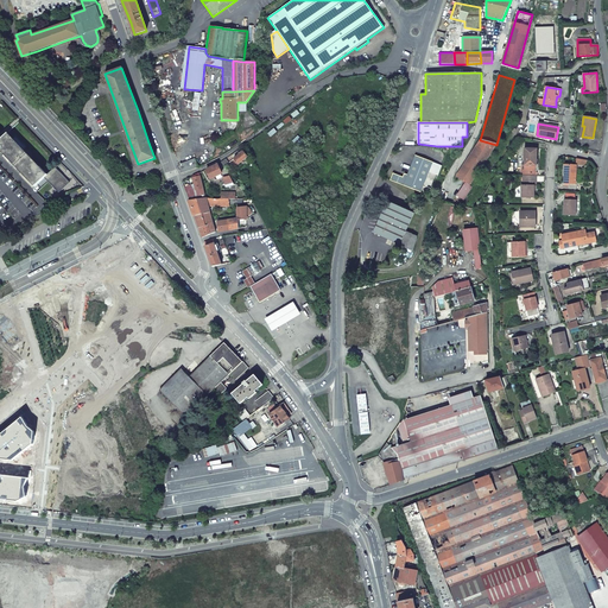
[(48,175),(8,133),(0,140),(0,151),(35,187),(37,184),(44,177),(48,175)]
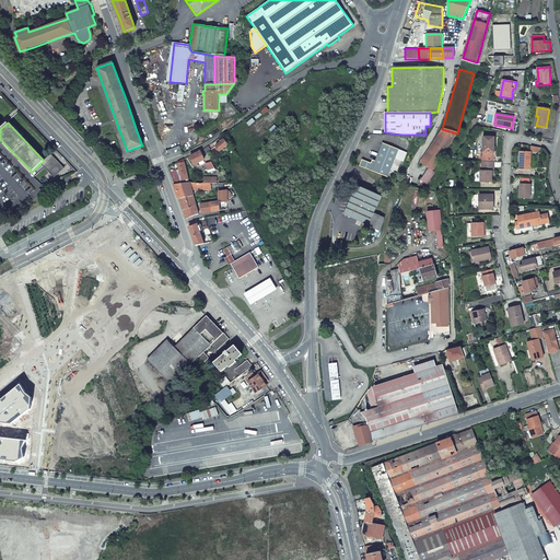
[(457,133),(442,129),(435,138),(420,163),(429,168),(433,171),(457,133)]
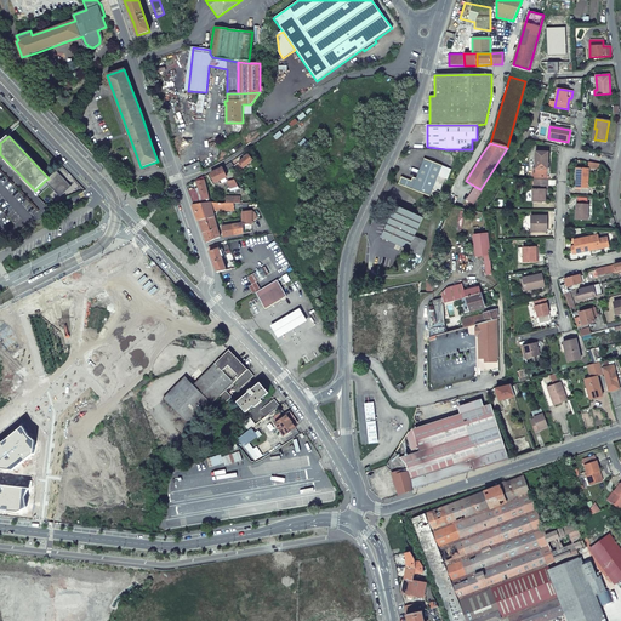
[(536,152),(535,169),(548,170),(548,153),(536,152)]
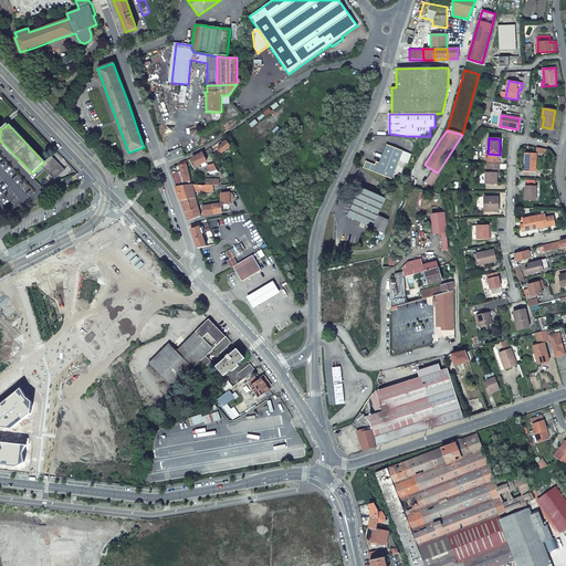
[(218,157),(231,146),(226,139),(223,142),(224,143),(213,152),(218,157)]
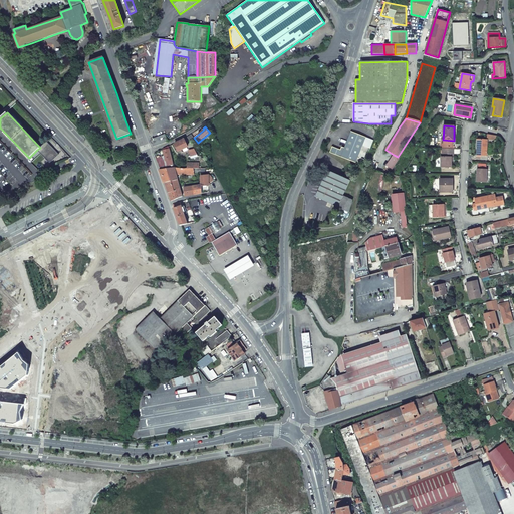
[(341,147),(340,150),(332,147),(329,153),(355,163),(356,160),(358,157),(365,137),(351,132),(344,148),(341,147)]
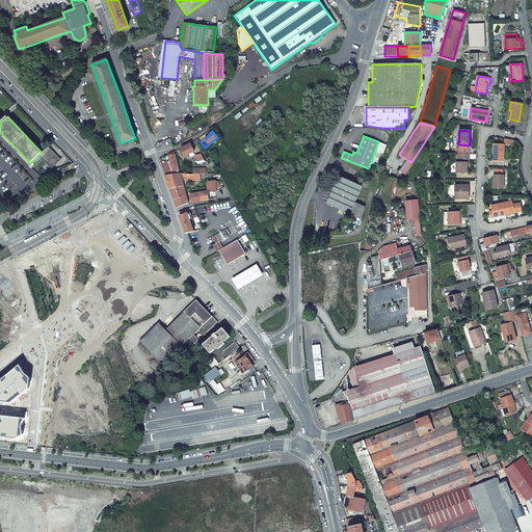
[(170,138),(158,143),(158,144),(158,145),(157,145),(158,148),(156,149),(158,152),(174,145),(170,138)]
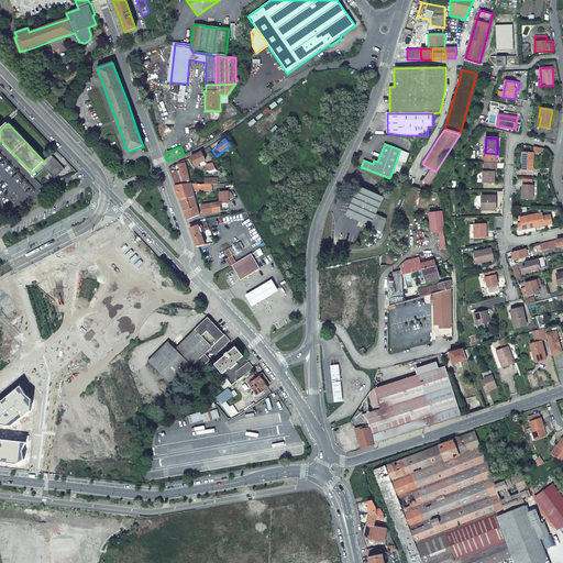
[(200,152),(190,156),(196,166),(205,162),(200,152)]
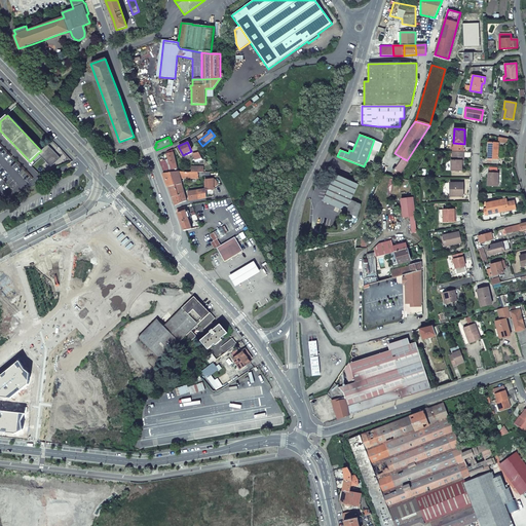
[(489,143),(488,158),(498,159),(499,143),(489,143)]
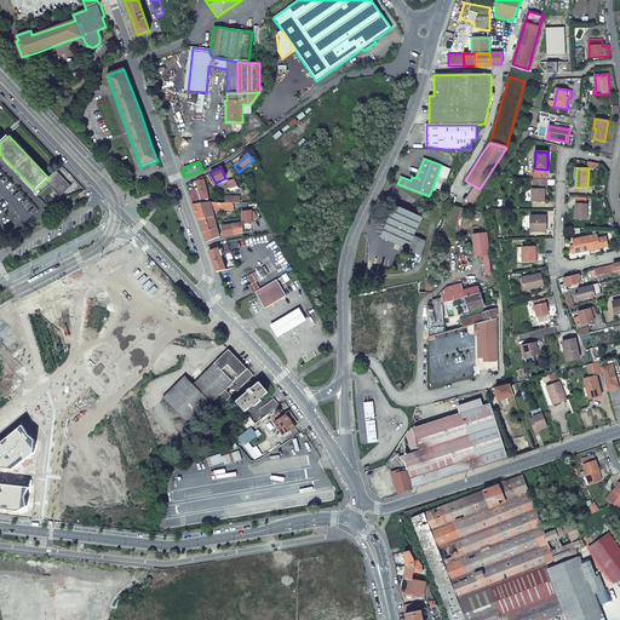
[(56,171),(49,178),(45,181),(50,185),(59,196),(70,187),(56,171)]
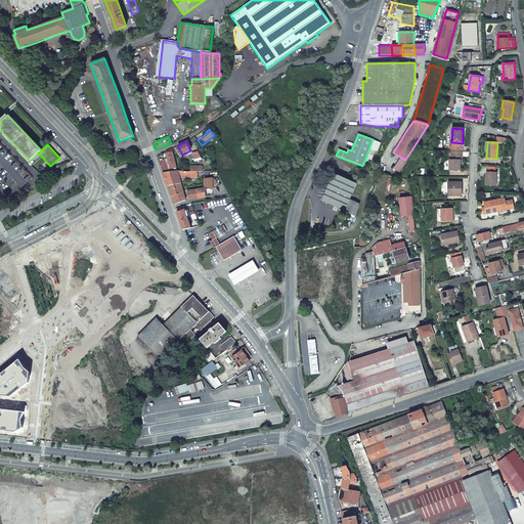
[(169,149),(166,151),(170,169),(174,168),(177,168),(172,149),(169,149)]
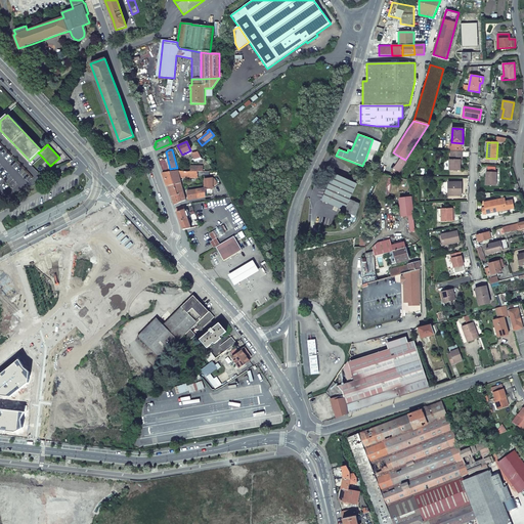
[(202,160),(198,151),(192,154),(194,162),(202,160)]
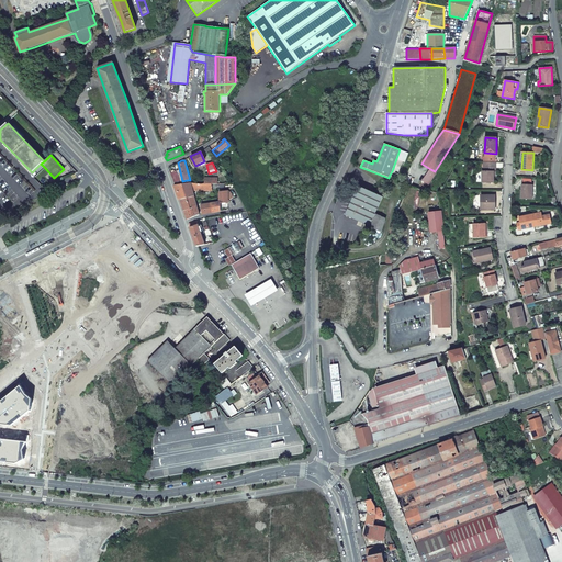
[(482,171),(482,182),(493,182),(493,177),(493,172),(495,172),(495,163),(484,163),(484,171),(482,171)]
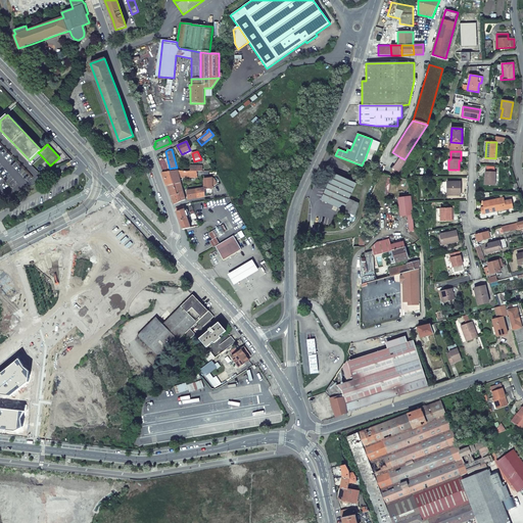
[(35,162),(42,156),(38,152),(32,158),(35,162)]
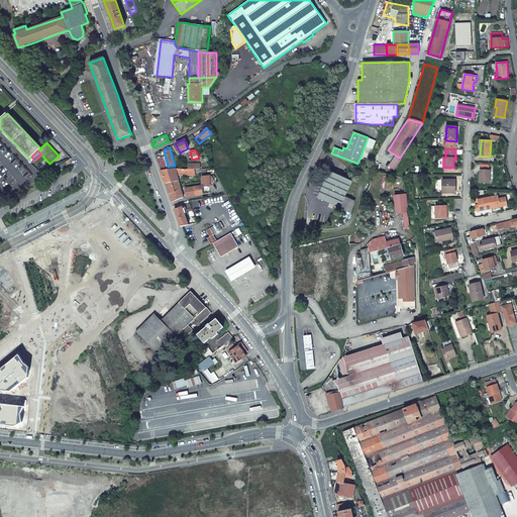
[(396,156),(388,167),(394,171),(401,159),(400,158),(396,156)]
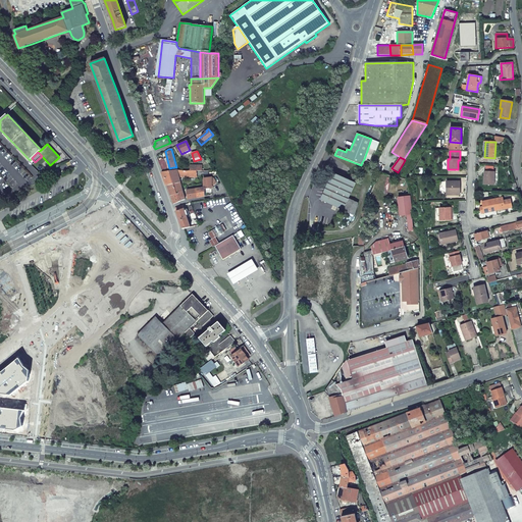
[(164,172),(161,172),(164,179),(166,187),(167,186),(180,181),(178,176),(197,177),(197,171),(191,171),(188,171),(177,169),(176,167),(173,167),(174,170),(164,172)]
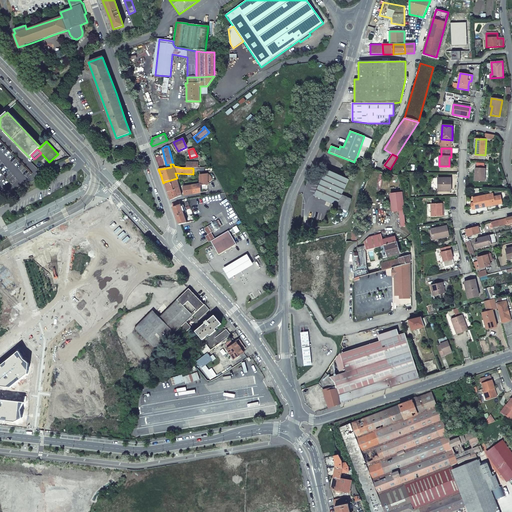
[(475,168),(475,181),(484,181),(485,169),(475,168)]
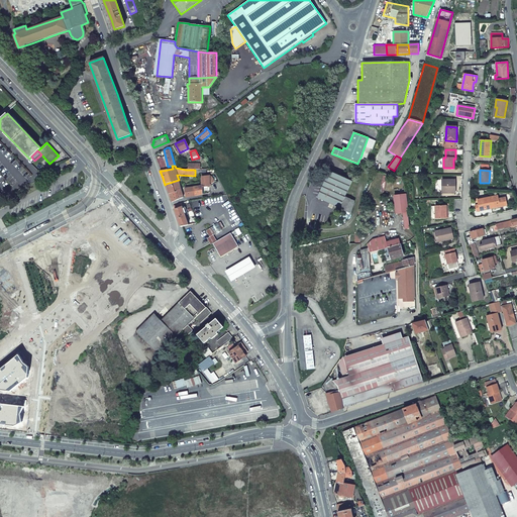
[(329,172),(317,198),(340,208),(345,197),(352,181),(329,172)]
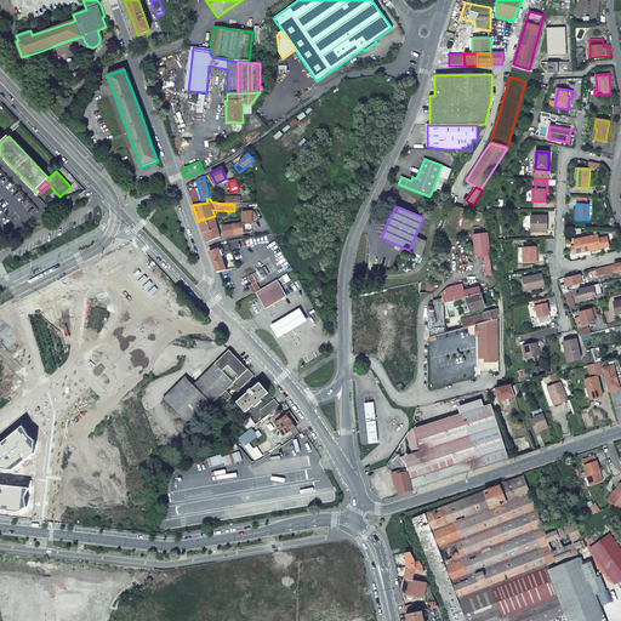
[(223,237),(224,237),(243,233),(243,224),(251,223),(251,212),(241,212),(241,223),(222,226),(223,237)]
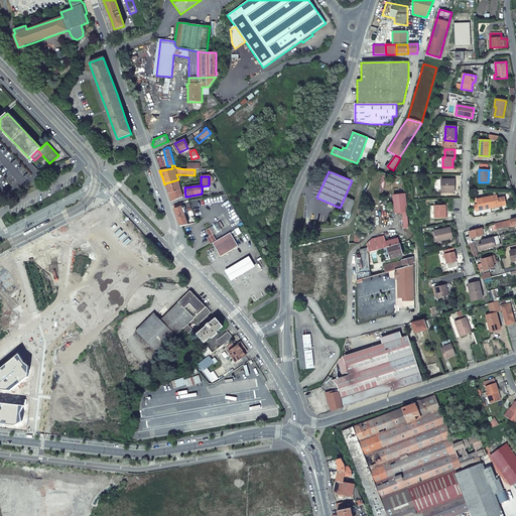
[(178,179),(165,183),(166,187),(168,194),(180,189),(178,179)]
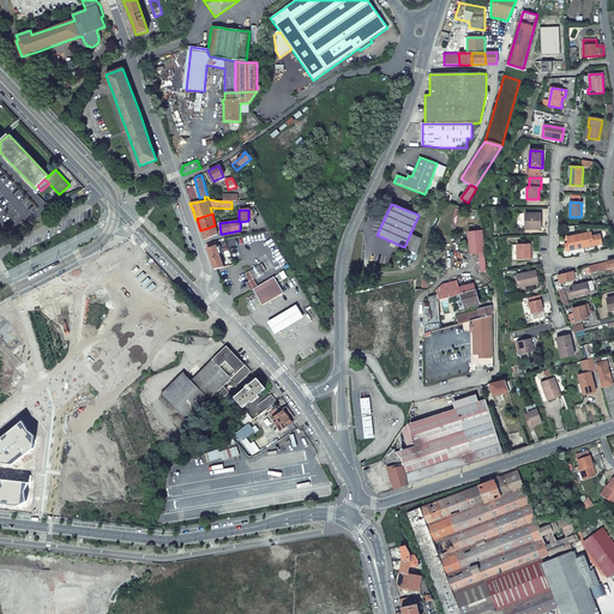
[(525,214),(525,228),(541,228),(541,214),(525,214)]
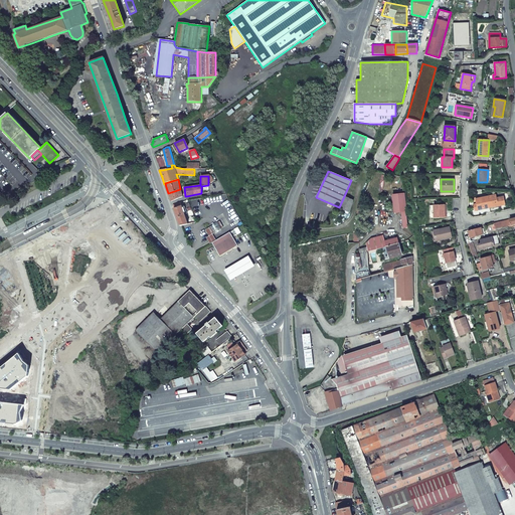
[(171,200),(171,201),(182,197),(180,189),(168,193),(171,200)]
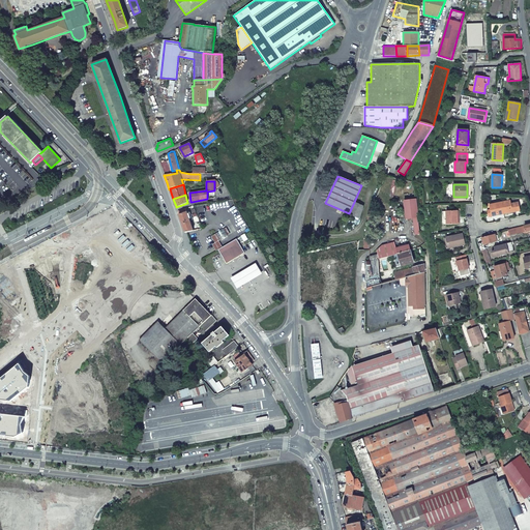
[(404,200),(406,219),(413,218),(418,218),(416,199),(404,200)]
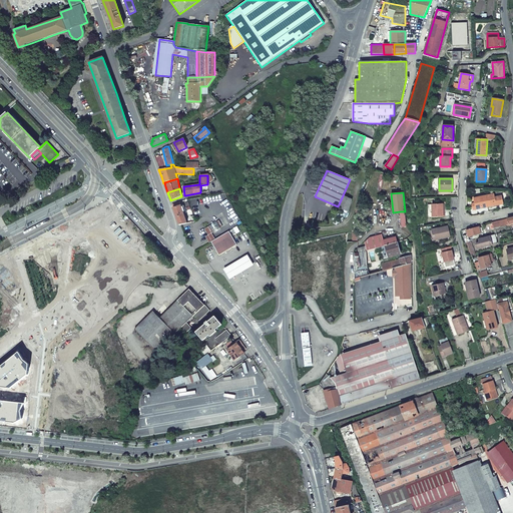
[(491,204),(491,206),(503,204),(501,196),(495,197),(494,194),(485,195),(487,205),(491,204)]
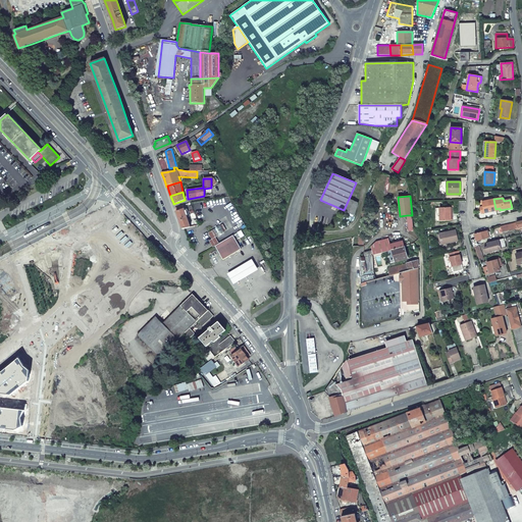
[(349,199),(344,210),(355,215),(358,203),(349,199)]
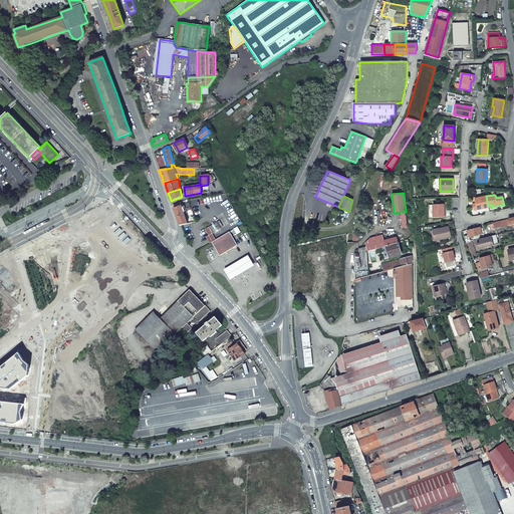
[(473,204),(474,211),(485,208),(485,206),(488,206),(486,196),(480,198),(475,199),(476,204),(473,204)]
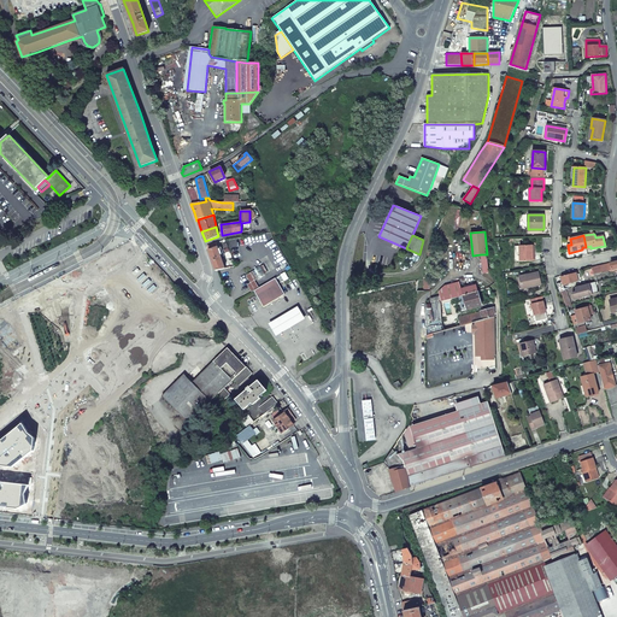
[(515,262),(533,262),(533,253),(534,253),(534,245),(519,246),(519,253),(515,253),(515,262)]
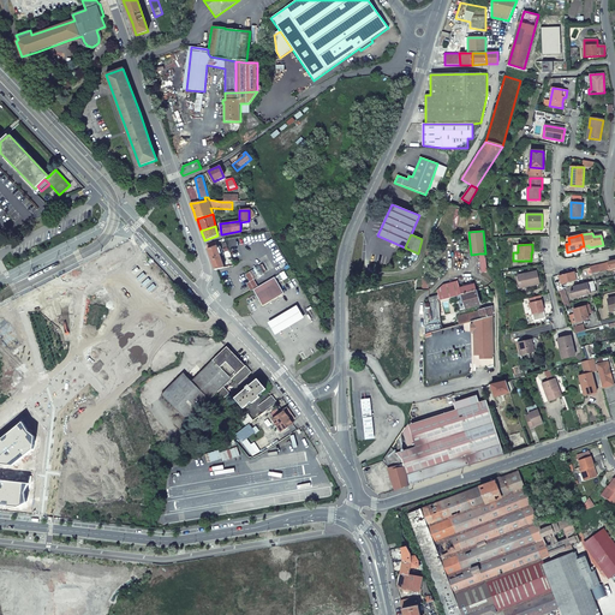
[(213,264),(215,270),(216,270),(224,268),(220,258),(215,246),(208,249),(209,254),(213,264)]
